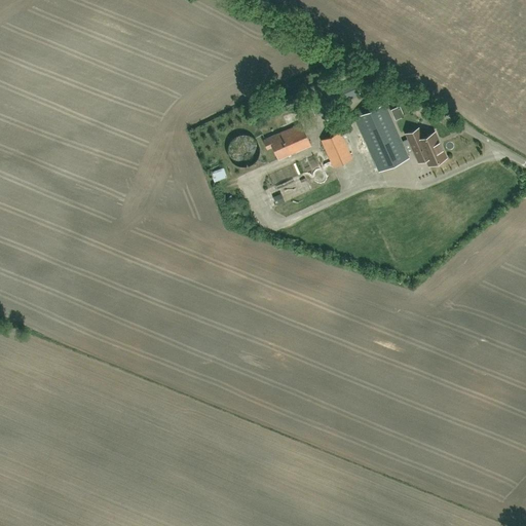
[(353,75),(307,96),(314,111),(360,90),(353,75)]
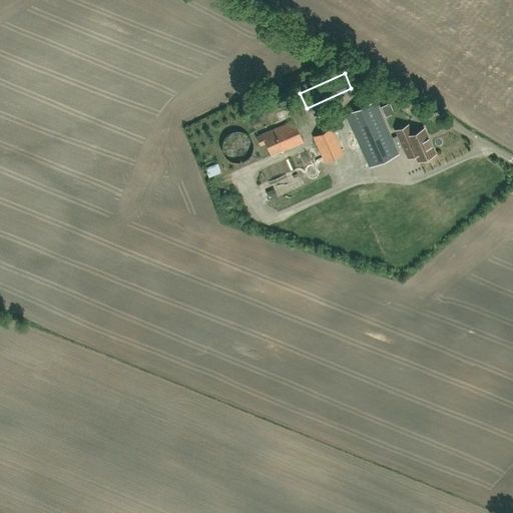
[(375,100),(347,113),(370,166),(399,153),(375,100)]
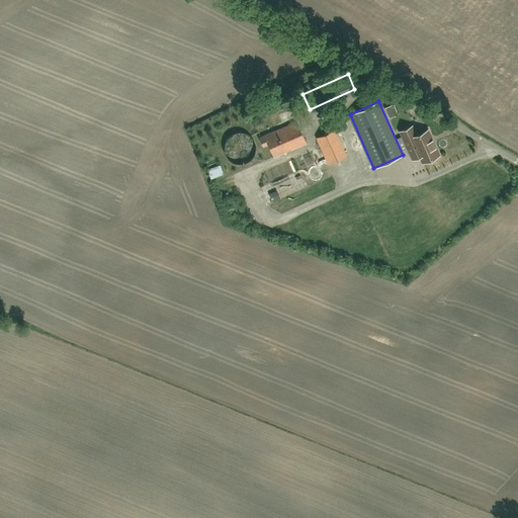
[(397,105),(387,107),(390,115),(399,113),(397,105)]
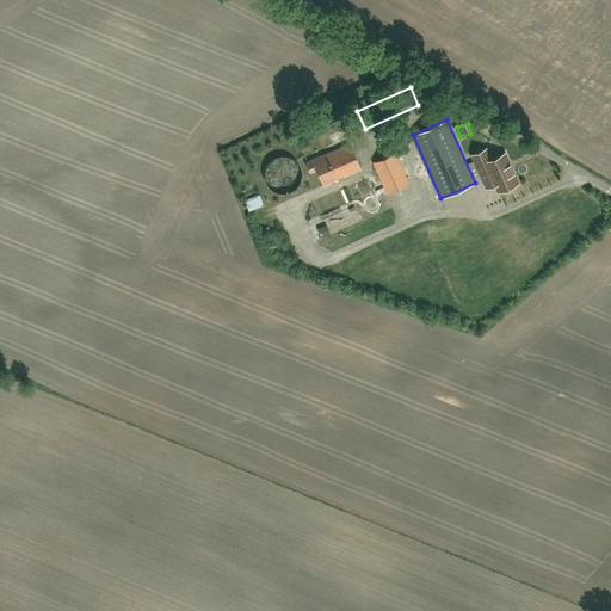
[(323,184),(362,168),(351,143),(307,161),(310,172),(318,170),(323,184)]
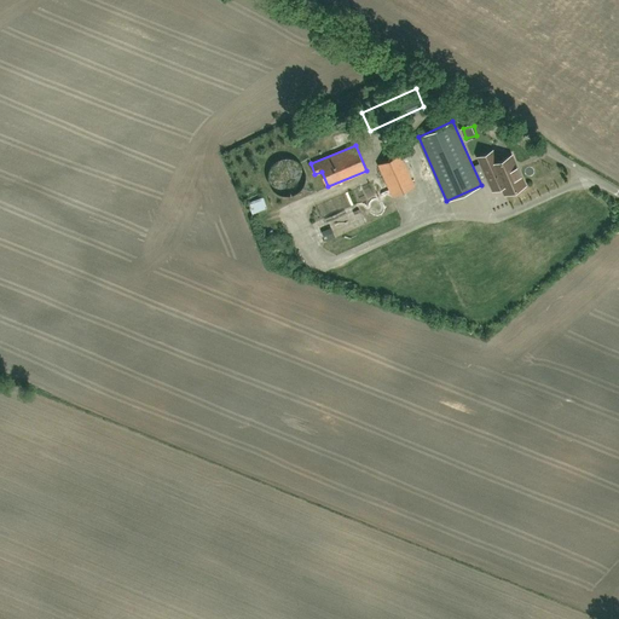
[(525,185),(514,161),(512,155),(497,162),(492,151),(478,157),(493,190),(502,186),(505,194),(525,185)]
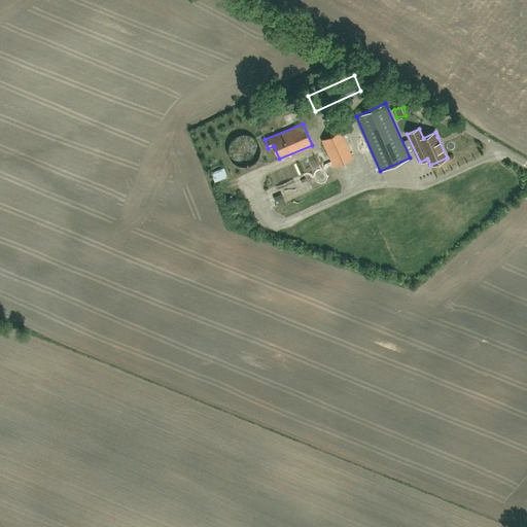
[(334,167),(353,157),(342,132),(322,140),(334,167)]
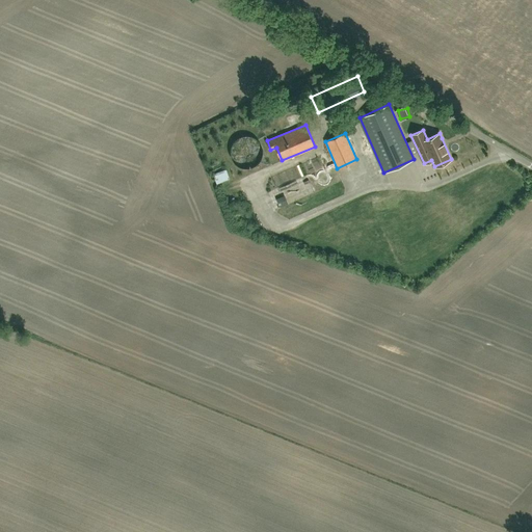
[(213,175),(214,175),(217,183),(230,178),(225,169),(213,175)]
